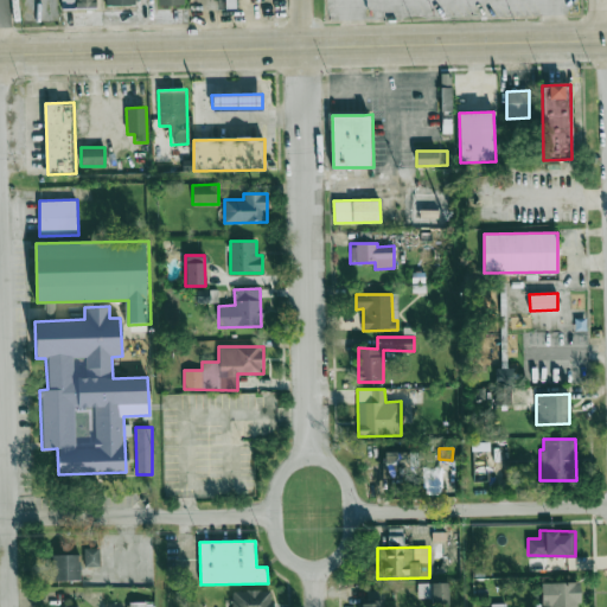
[(84,549),(84,567),(100,567),(98,548),(84,549)]
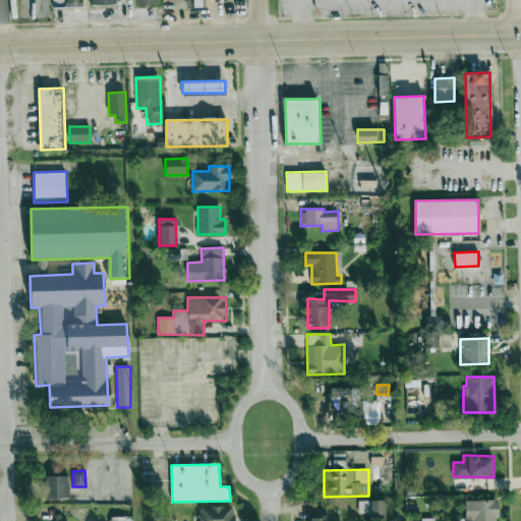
[(69,498),(68,475),(42,476),(43,498),(69,498)]
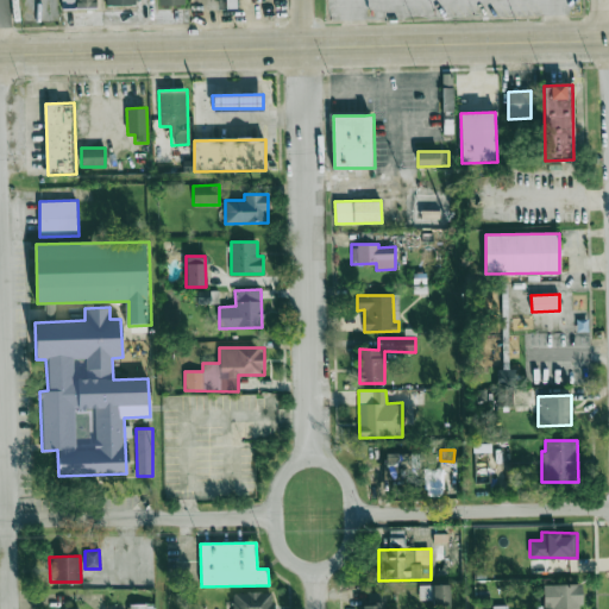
[(450,584),(419,585),(419,600),(433,600),(433,607),(450,607),(450,584)]
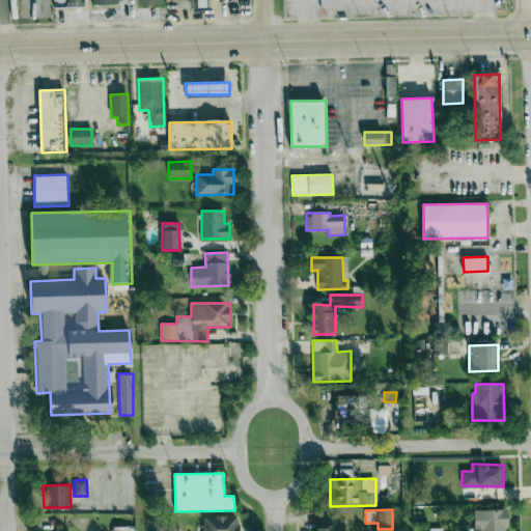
[(474,530),(505,530),(506,509),(474,510),(474,530)]
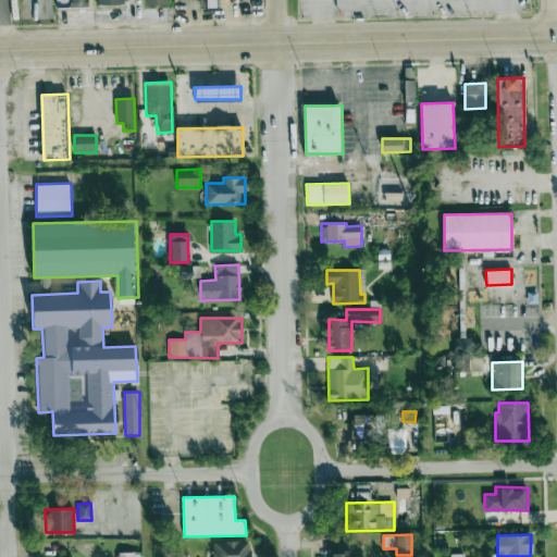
[(249,556),(249,541),(213,542),(212,556),(249,556)]
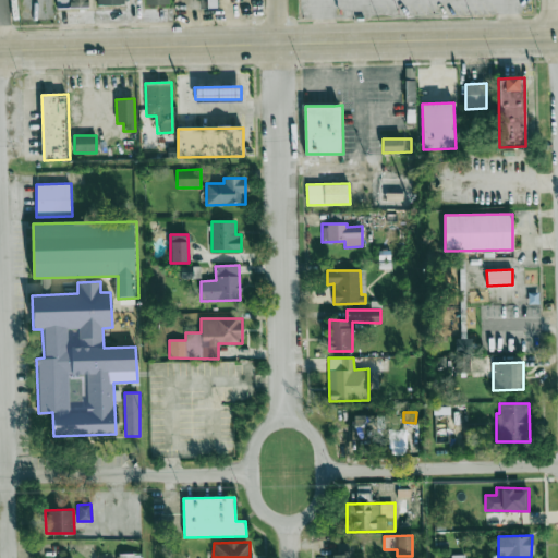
[(351,557),(351,543),(336,543),(337,554),(328,555),(328,557),(351,557)]
